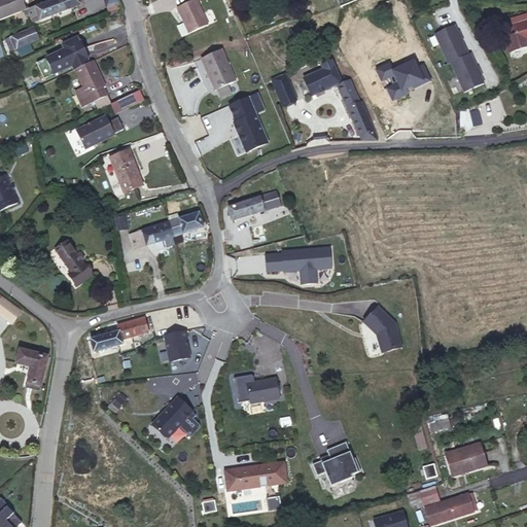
[(21,0),(0,0),(0,20),(25,10),(21,0)]
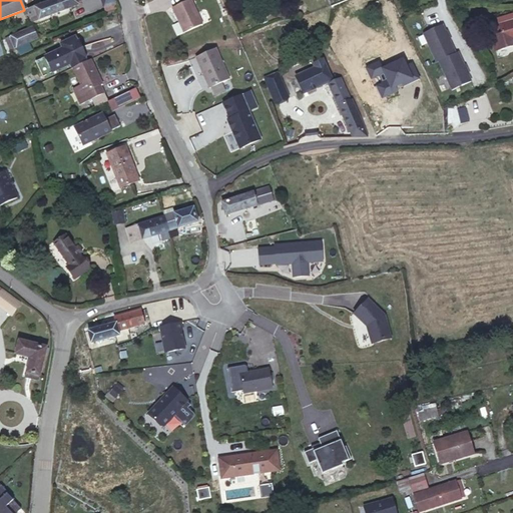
[(32,22),(77,5),(78,3),(77,0),(52,0),(27,10),(32,22)]
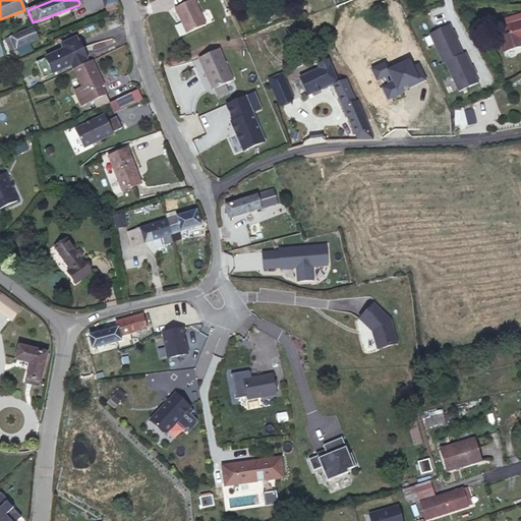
[(206,24),(193,0),(190,0),(175,7),(186,33),(206,24)]
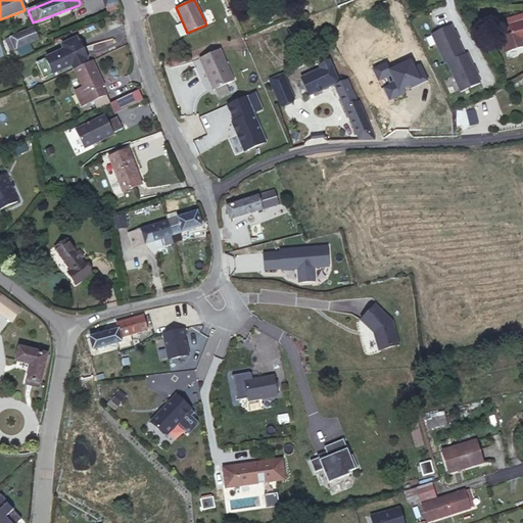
[(107,11),(120,8),(117,3),(106,7),(107,11)]
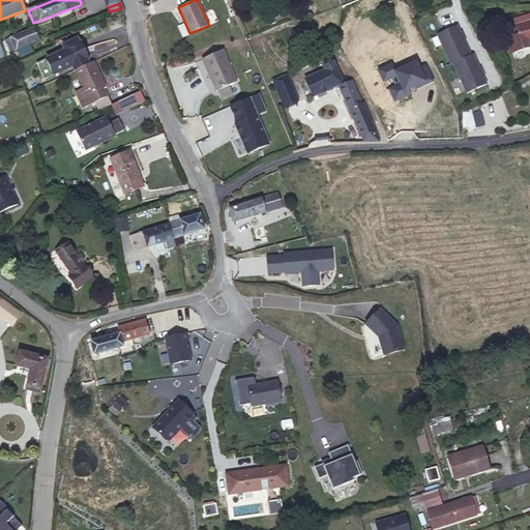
[(516,25),(529,21),(529,15),(513,20),(516,25)]
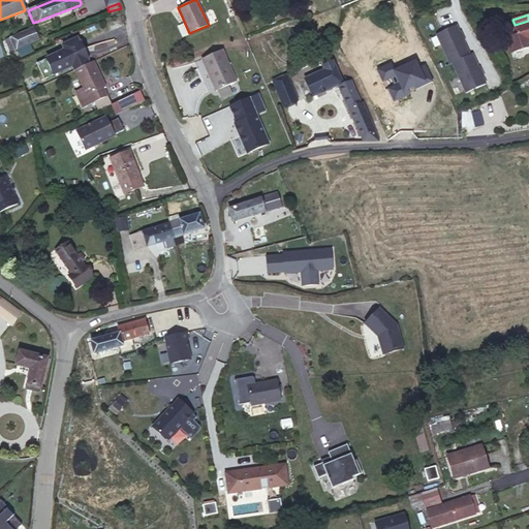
[(528,21),(515,25),(516,28),(506,31),(512,53),(528,48),(528,21)]
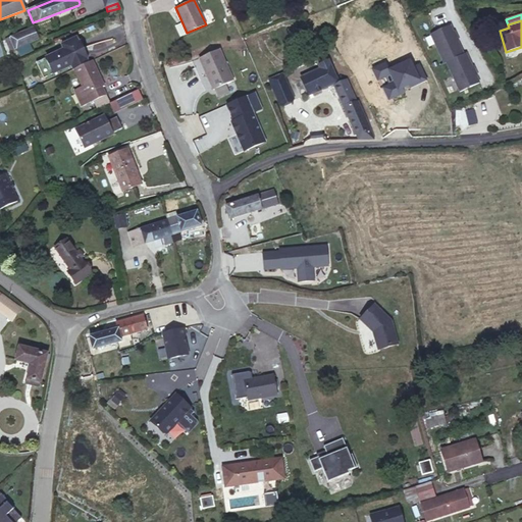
[(451,25),(430,35),(445,64),(447,62),(464,55),(451,25)]
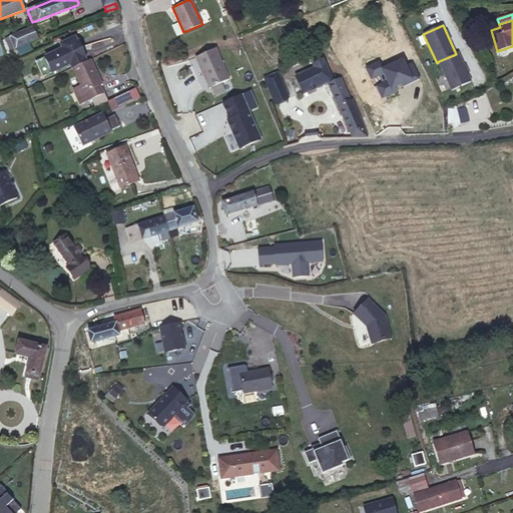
[(29,42),(37,38),(32,26),(5,38),(10,50),(29,42)]
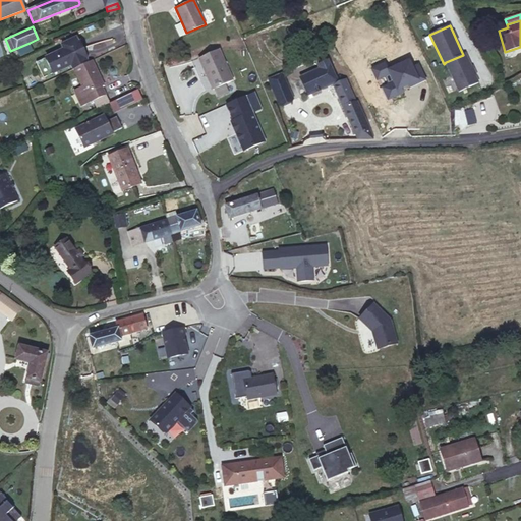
[(74,31),(59,37),(61,43),(76,36),(74,31)]
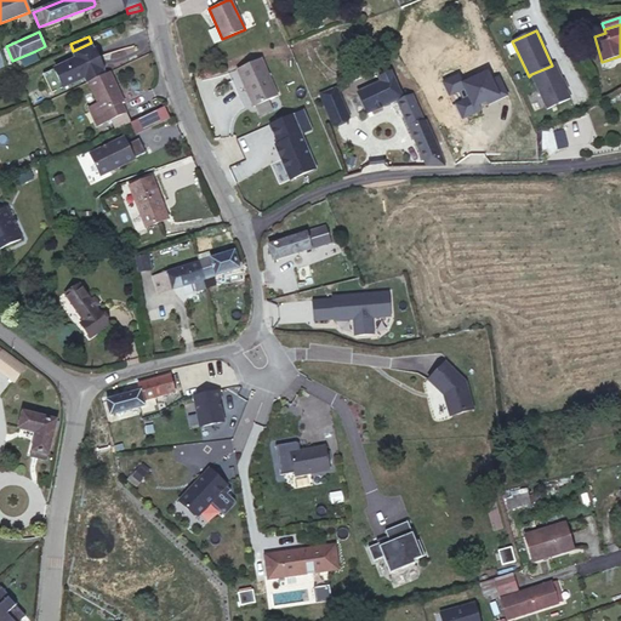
[(89,83),(106,74),(103,68),(104,68),(102,63),(97,62),(95,58),(91,50),(93,49),(91,43),(73,51),(77,56),(58,64),(56,70),(62,84),(67,85),(85,77),(89,83)]
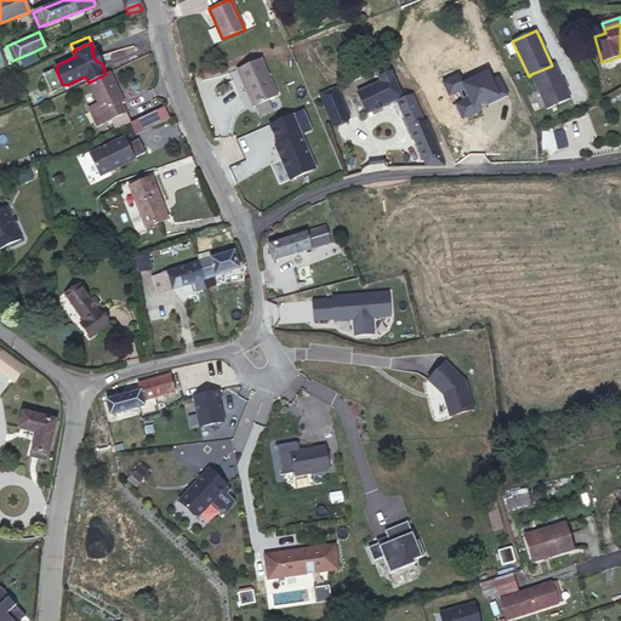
[(24,67),(39,60),(35,51),(20,57),(24,67)]
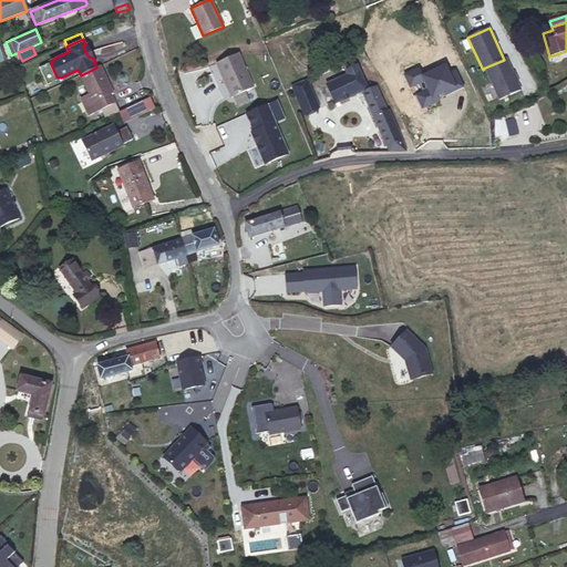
[(254,88),(238,53),(216,63),(232,98),(254,88)]
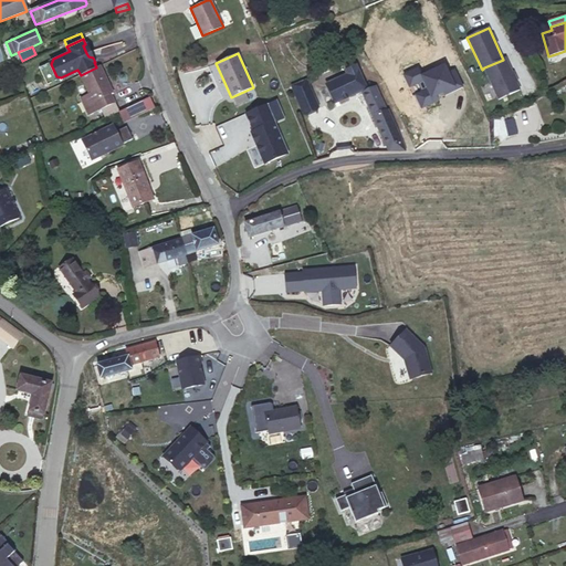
[(503,60),(484,67),(499,100),(521,91),(505,59),(503,60)]
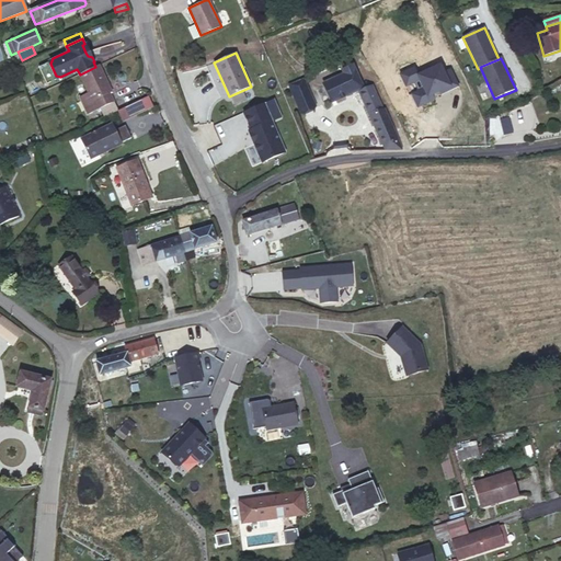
[(364,87),(353,64),(342,68),(344,73),(323,83),(332,101),(364,87)]
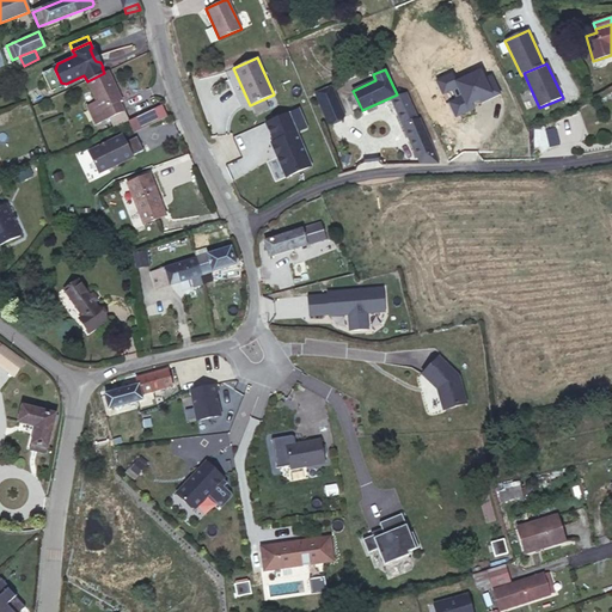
[(122,101),(108,71),(104,73),(87,81),(97,102),(87,106),(96,124),(124,111),(120,102),(122,101)]
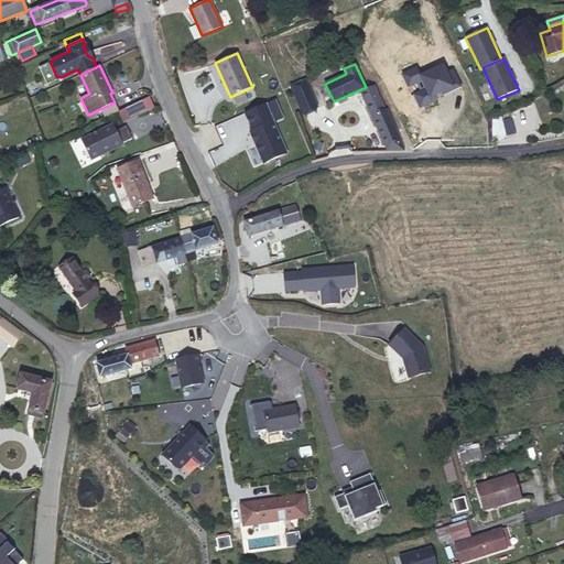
[(317,108),(305,79),(291,86),(303,114),(317,108)]
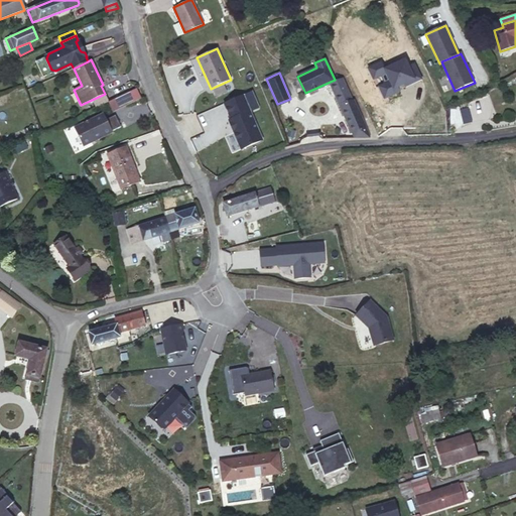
[(370,136),(354,100),(352,101),(342,79),(331,84),(336,96),(355,138),(370,136)]
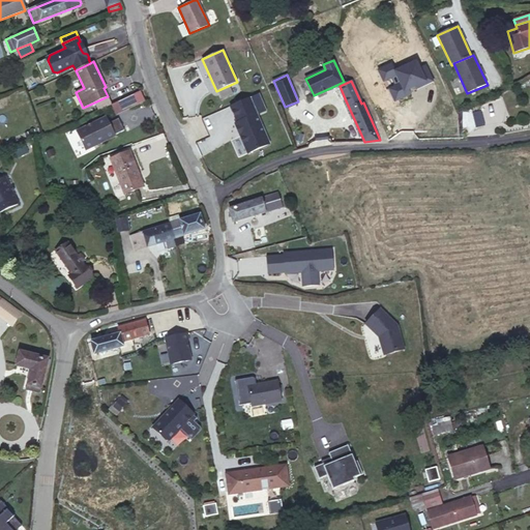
[(112,105),(116,114),(144,100),(140,91),(112,105)]
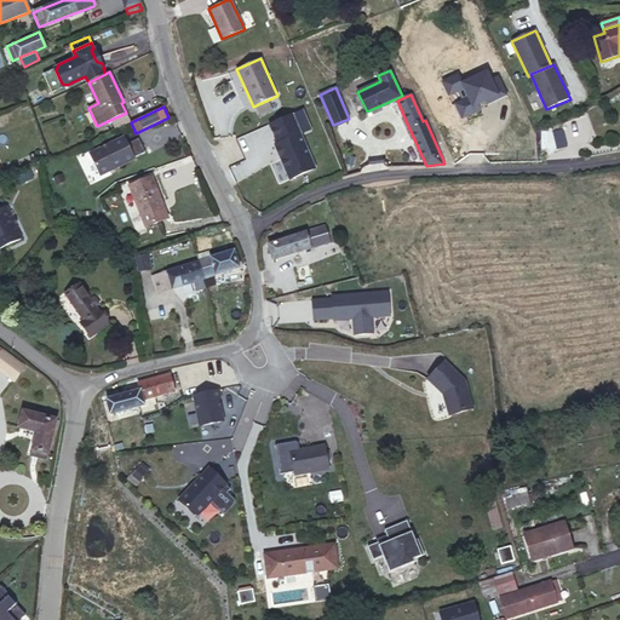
[(311,132),(303,112),(268,125),(291,183),(316,172),(300,137),(311,132)]
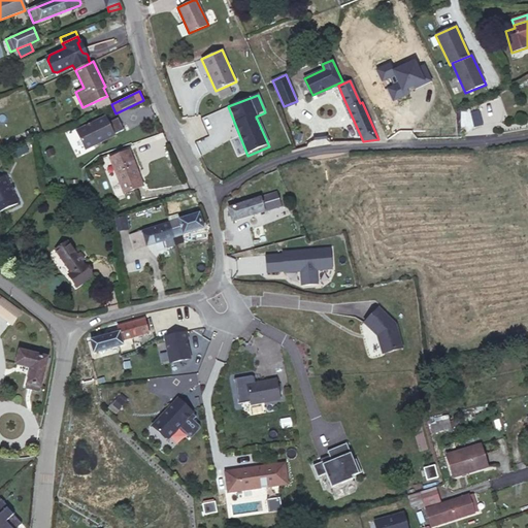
[(98,110),(111,104),(107,96),(94,102),(98,110)]
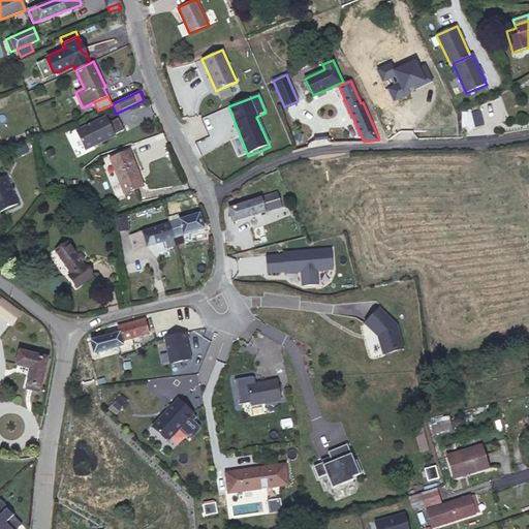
[(484,125),(480,111),(471,114),(475,127),(484,125)]
